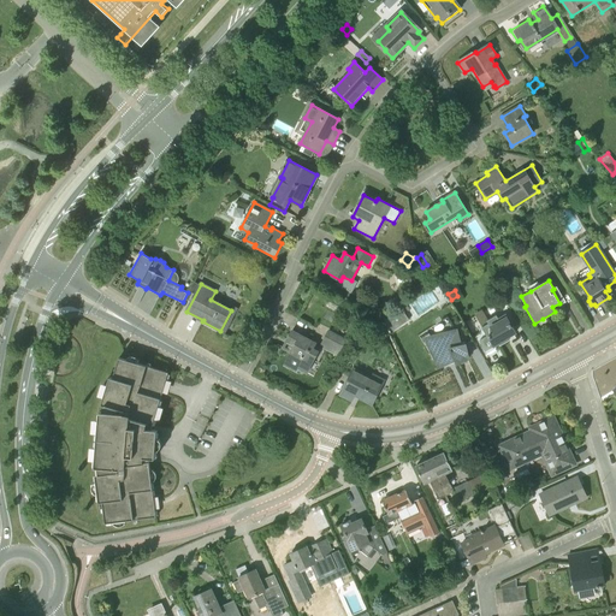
[(388,320),(394,331),(410,320),(404,309),(388,320)]
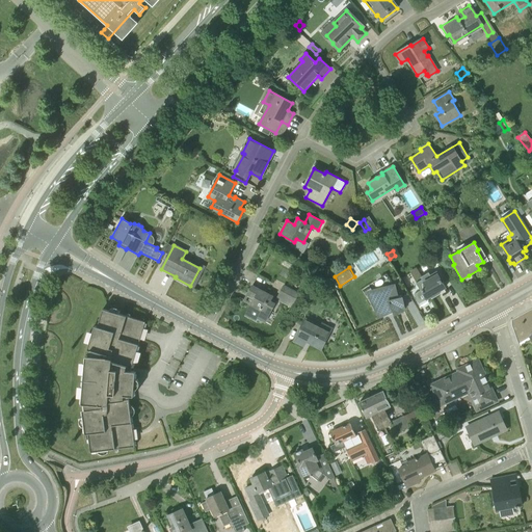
[(440,292),(439,291),(445,288),(437,275),(424,283),(427,289),(423,291),(423,290),(422,291),(426,299),(440,292)]
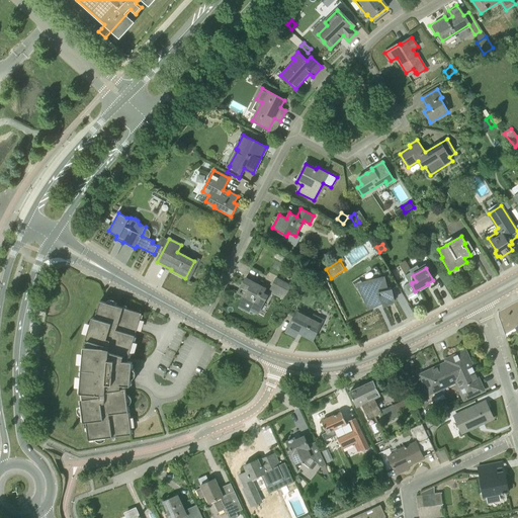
[(284,299),(291,285),(276,277),(269,291),(284,299)]
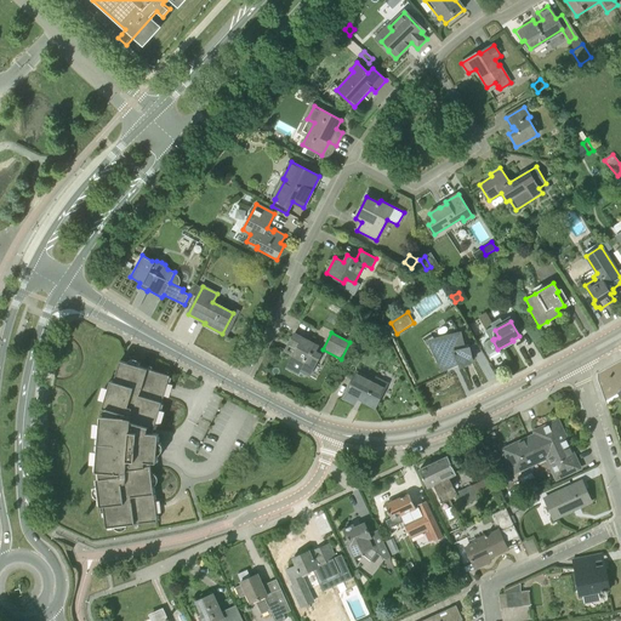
[(309,376),(320,354),(315,352),(319,347),(295,334),(289,345),(297,349),(288,368),(300,375),(301,371),(309,376)]
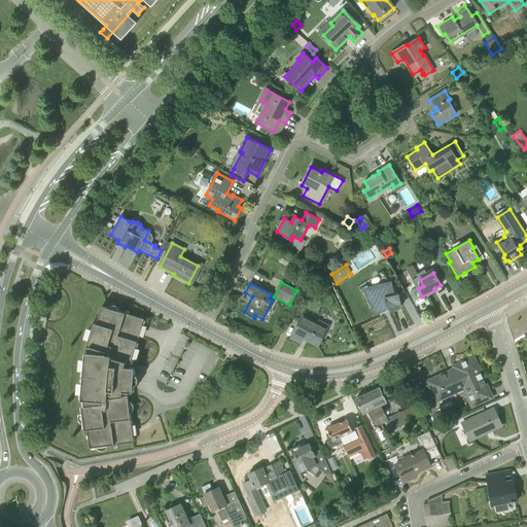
[(395,296),(391,283),(375,287),(375,288),(376,290),(375,293),(375,294),(374,296),(372,297),(371,299),(369,300),(376,315),(390,309),(392,311),(398,309),(399,308),(400,307),(400,306),(400,305),(398,295),(395,296)]
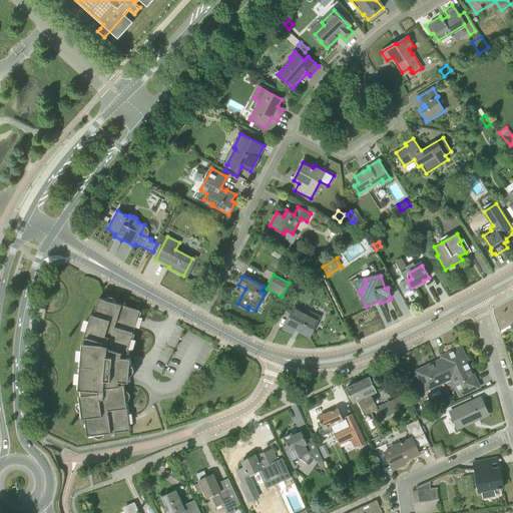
[(131,358),(126,358),(127,355),(140,311),(99,298),(94,315),(91,314),(84,337),(87,338),(86,343),(83,343),(79,390),(83,390),(82,395),(79,395),(82,419),(85,419),(87,436),(130,431),(124,385),(124,382),(129,382),(131,358)]
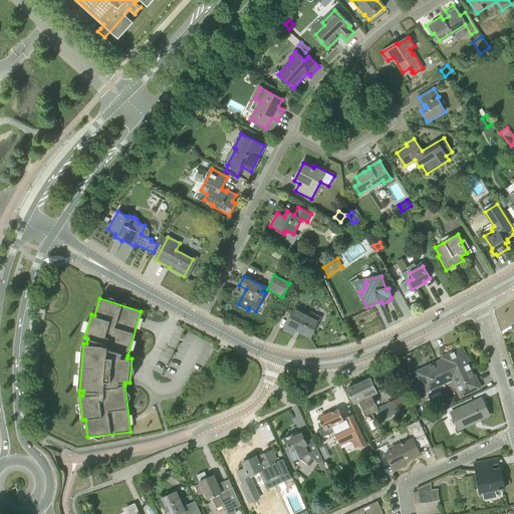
[(310,315),(295,308),(284,329),(293,334),(296,329),(310,337),(320,318),(311,313),(310,315)]
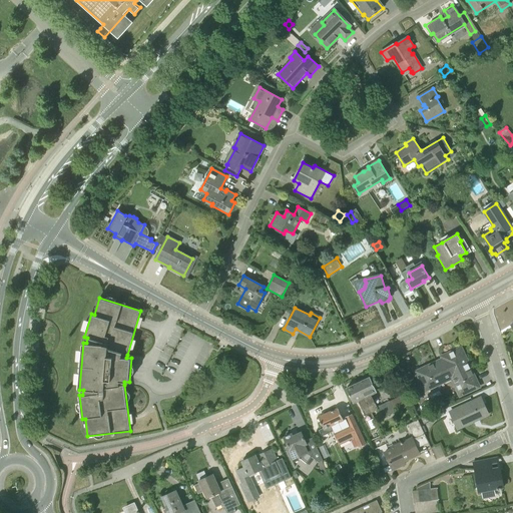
[(479,387),(461,348),(442,357),(443,359),(417,371),(426,391),(437,386),(452,379),(460,396),(479,387)]
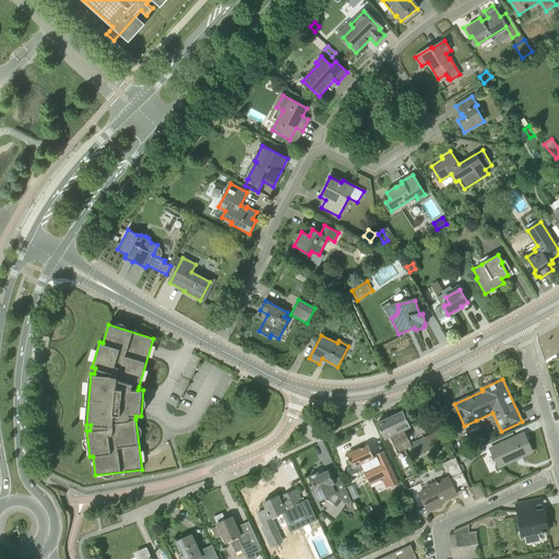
[(403,411),(390,417),(404,449),(412,445),(404,429),(409,426),(403,411)]
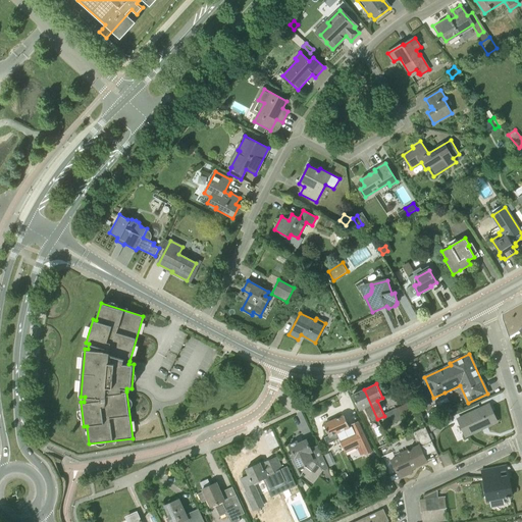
[(377,419),(364,389),(353,395),(359,409),(364,407),(371,422),(377,419)]
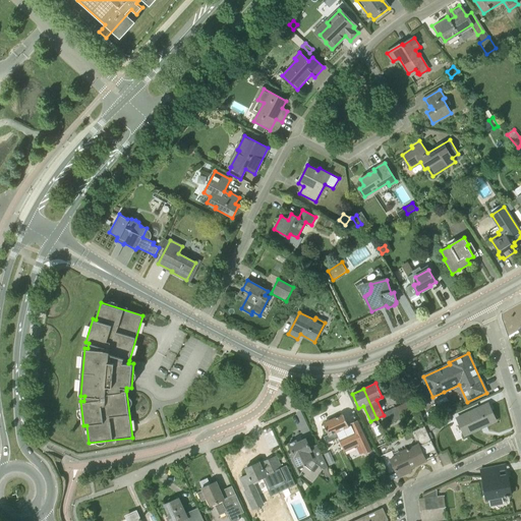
[(390,423),(417,411),(412,400),(385,412),(390,423)]
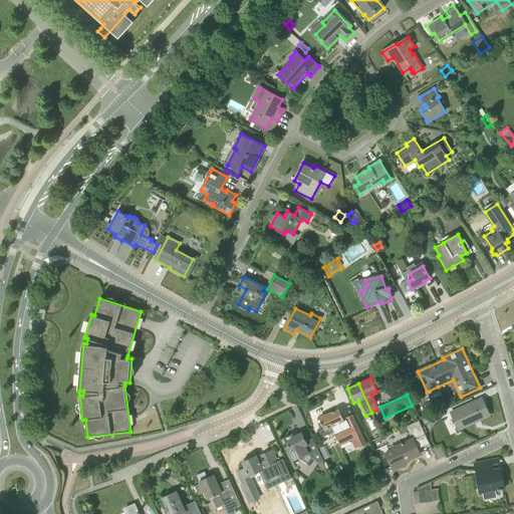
[(458,430),(489,416),(482,399),(451,414),(458,430)]
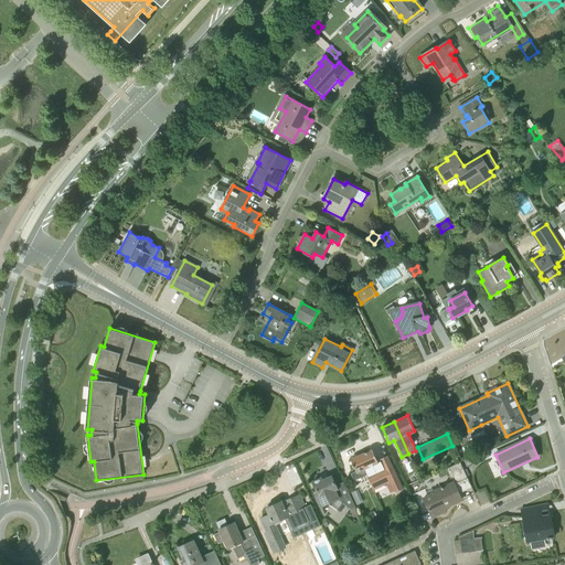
[(475,464),(489,457),(486,449),(470,456),(475,464)]
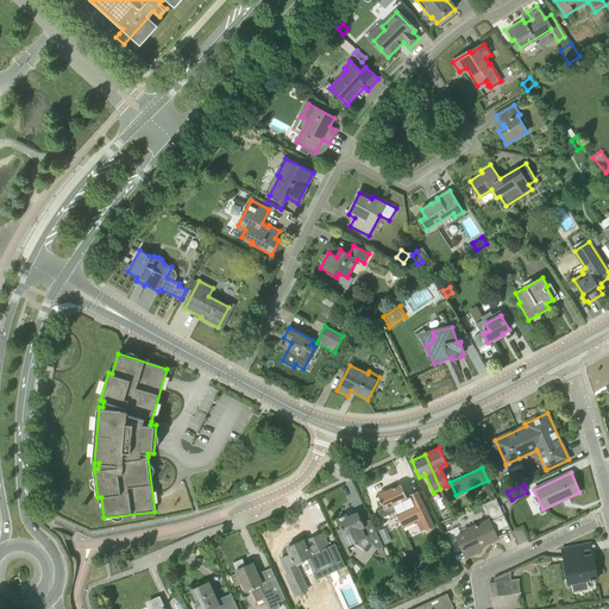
[(382,516),(395,510),(393,504),(407,497),(402,485),(378,495),(384,508),(378,510),(382,516)]
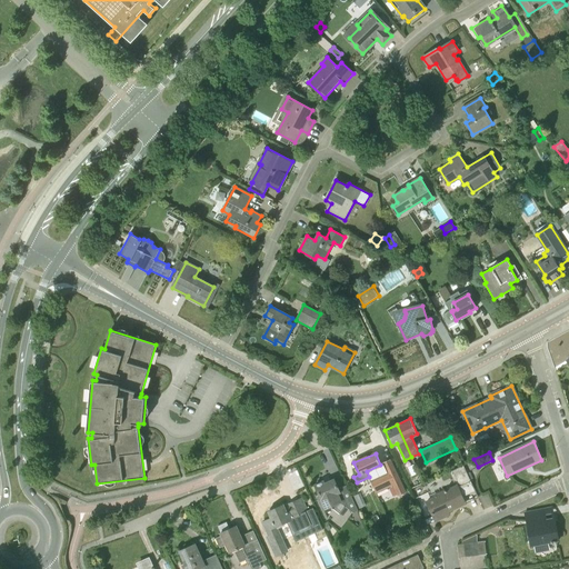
[(407,492),(390,459),(382,463),(387,472),(370,480),(376,493),(392,486),(398,497),(407,492)]
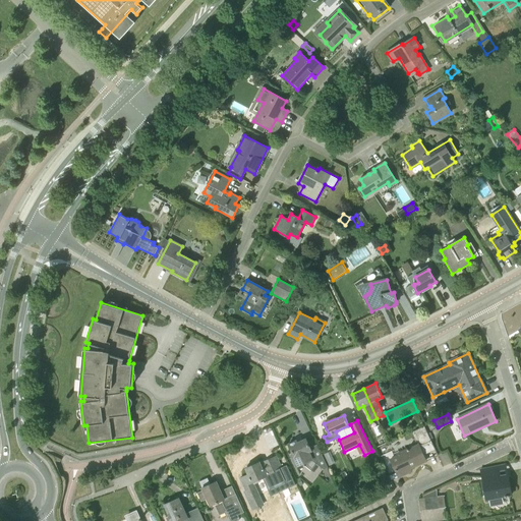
[(430,441),(424,426),(414,430),(421,445),(430,441)]
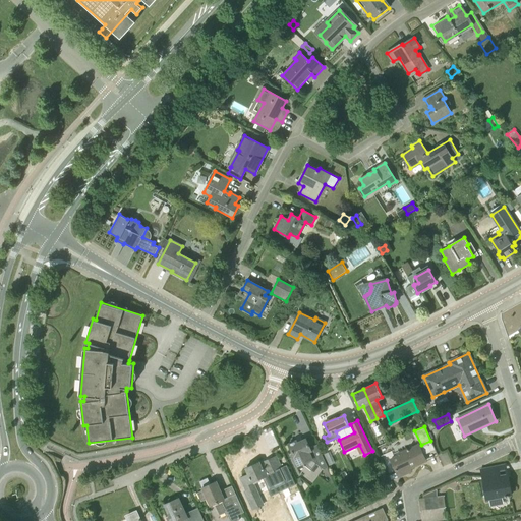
[(310,448),(306,439),(297,443),(296,441),(289,445),(295,458),(292,459),(296,467),(303,464),(311,471),(316,464),(324,469),(328,467),(317,445),(310,448)]
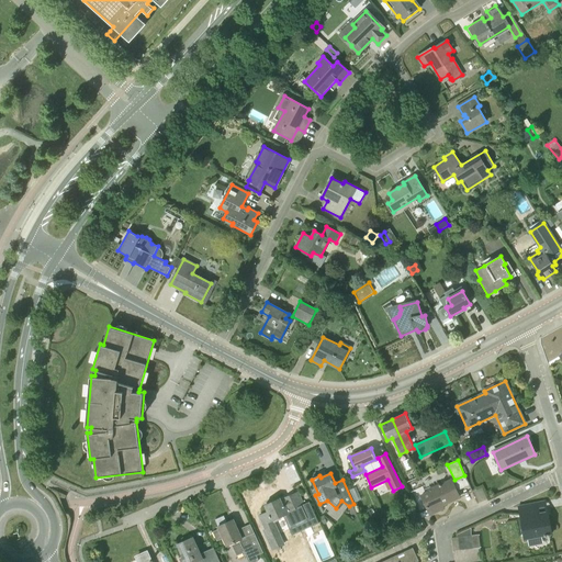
[(469,485),(464,475),(454,480),(452,481),(451,480),(429,490),(429,492),(422,495),(428,510),(420,514),(422,518),(430,515),(445,508),(442,505),(459,497),(457,491),(469,485)]
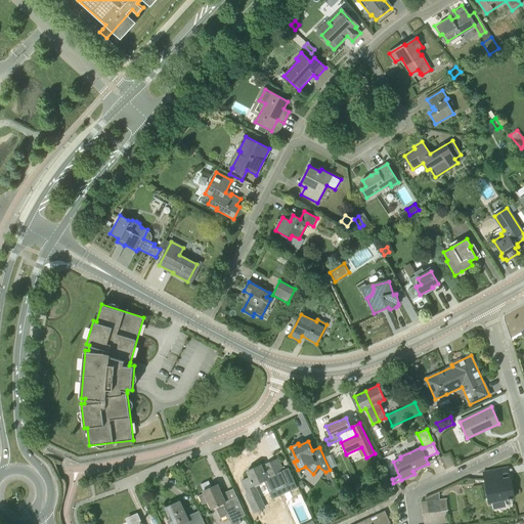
[(285,474),(277,459),(266,464),(267,465),(262,468),(261,465),(248,471),(250,476),(241,480),(248,495),(258,491),(254,484),(267,479),(271,489),(285,483),(281,476),(285,474)]
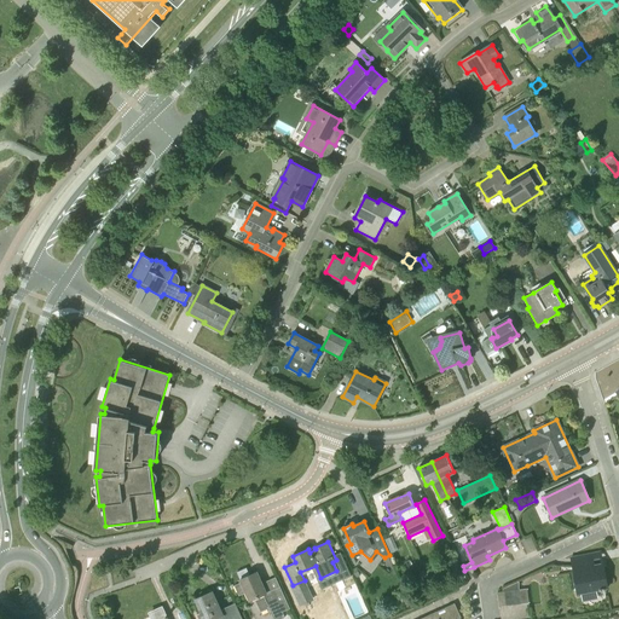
[(607,588),(603,567),(594,570),(591,562),(573,566),(578,594),(607,588)]
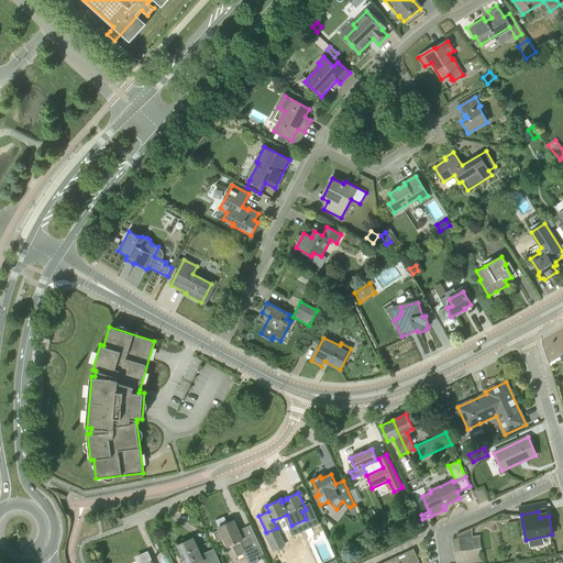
[(421,526),(418,517),(410,520),(415,529),(421,526)]
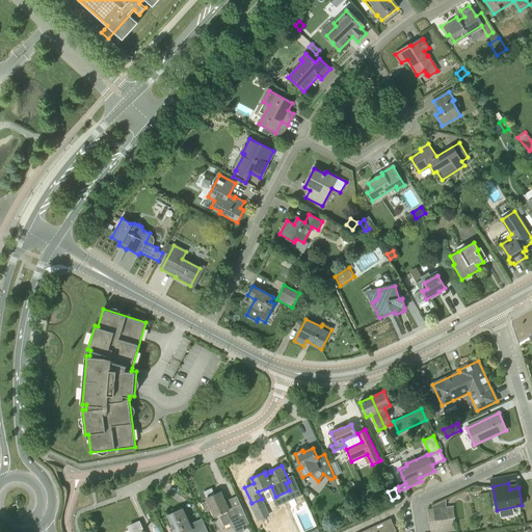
[(227,503),(221,491),(215,495),(214,491),(206,496),(207,498),(207,499),(207,501),(206,502),(209,509),(211,508),(215,516),(219,514),(224,526),(231,523),(235,531),(239,531),(244,530),(243,526),(249,523),(237,497),(231,499),(232,501),(227,503)]
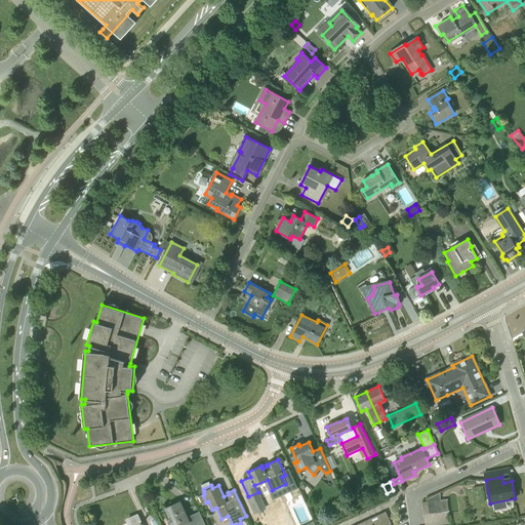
[(428,501),(434,501),(440,500),(440,493),(428,498),(428,501)]
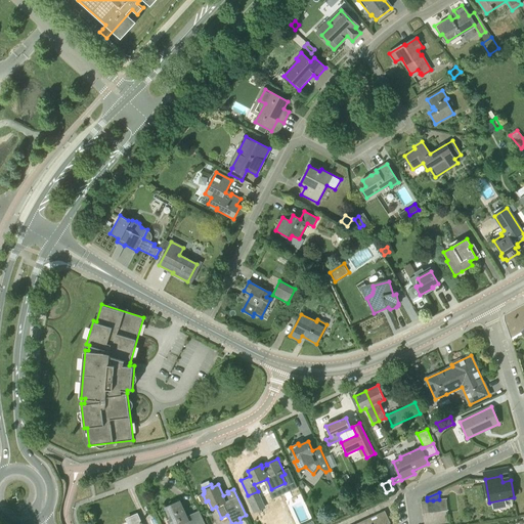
[(439,499),(440,512),(447,511),(446,498),(439,499)]
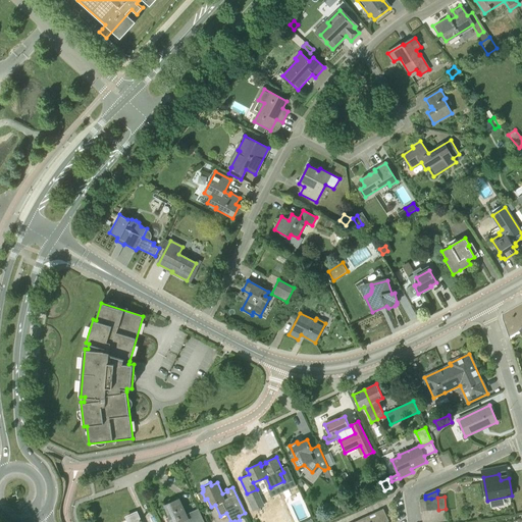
[(186,515),(179,500),(166,506),(171,517),(168,518),(169,520),(168,521),(204,521),(198,509),(186,515)]
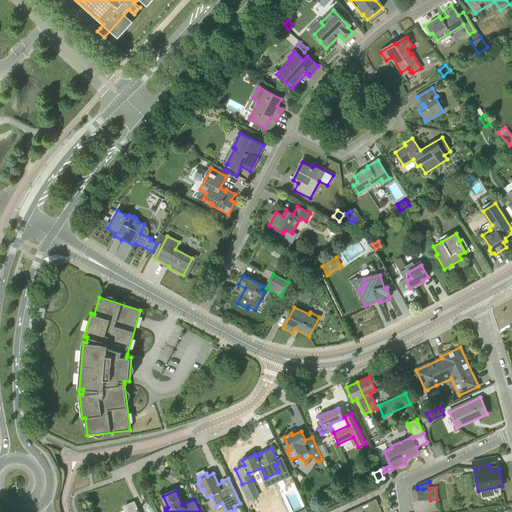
[(335,503),(340,500),(336,494),(331,496),(335,503)]
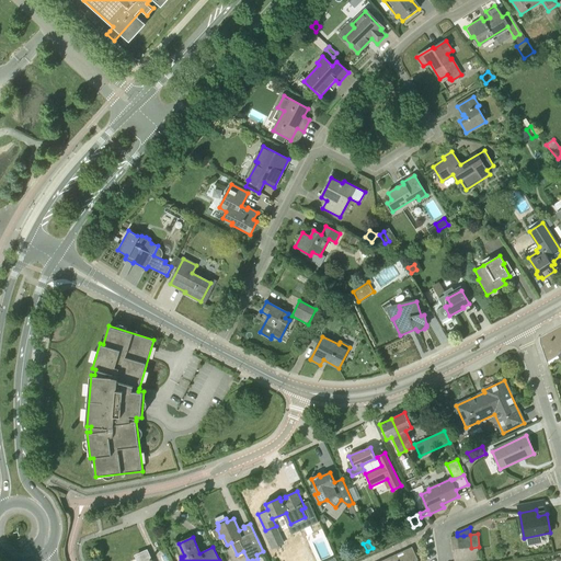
[(412,547),(380,560),(414,560),(418,560),(412,547)]
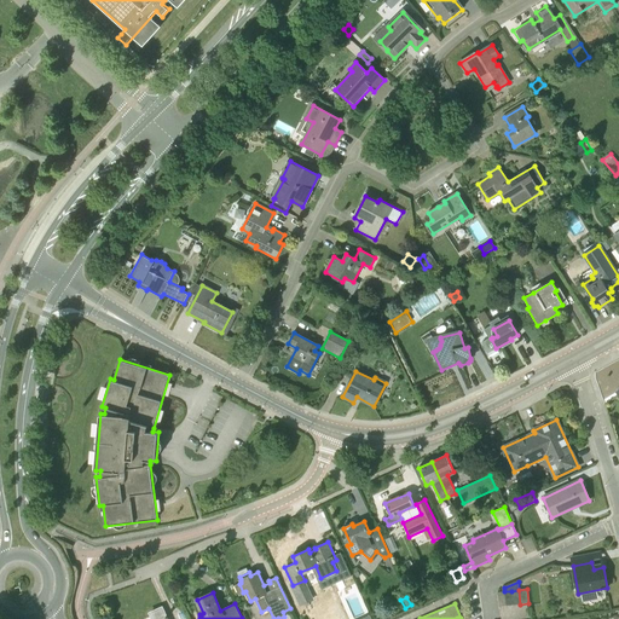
[(167,618),(162,608),(151,613),(154,618),(167,618)]
